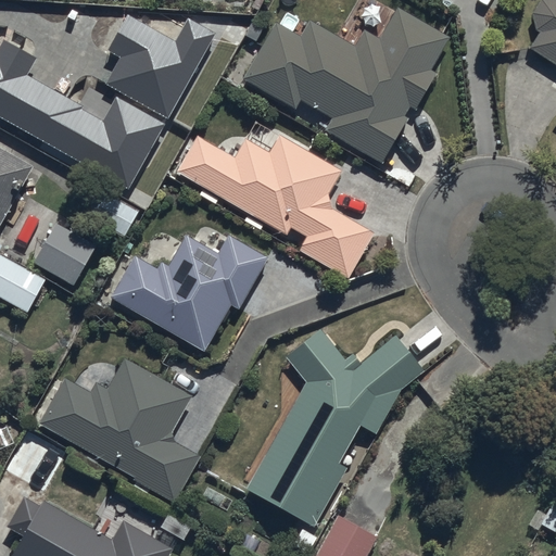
[(555,0),(541,0),(533,14),(539,34),(528,51),(555,67),(555,113),(555,114),(555,0)]
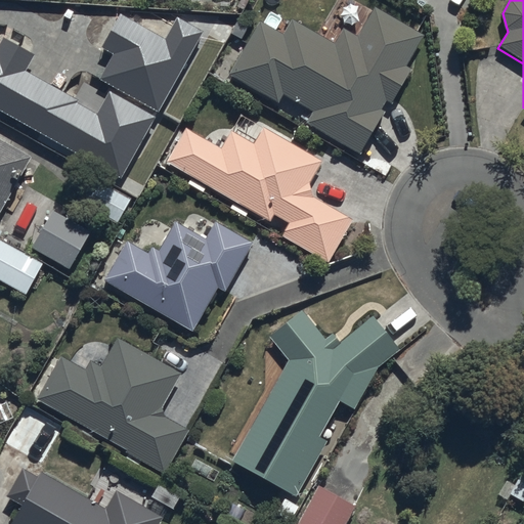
[(260,20),(227,73),(278,104),(284,96),(311,114),(306,122),(358,154),(384,112),(381,110),(386,101),(391,103),(411,69),(406,67),(425,37),(374,6),(356,36),(343,28),(333,43),(291,17),(281,34),(260,20)]
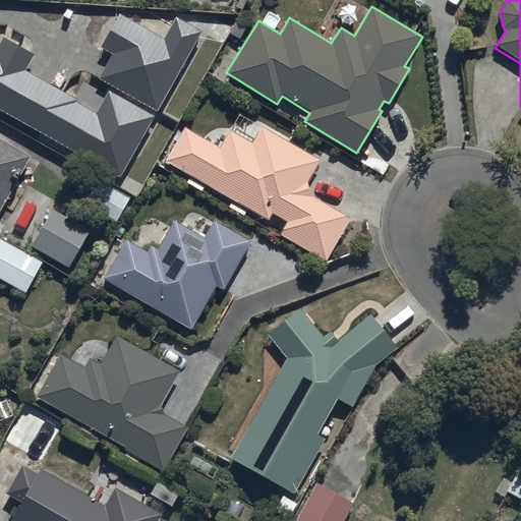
[(165,39),(119,12),(100,46),(114,54),(100,78),(158,111),(201,32),(176,18),(165,39)]
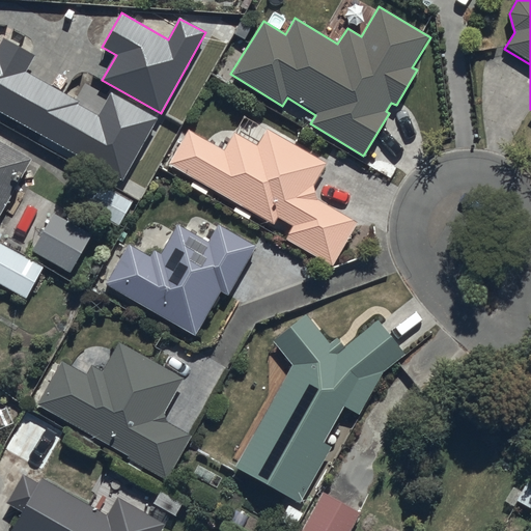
[(0,111),(123,179),(157,118),(112,93),(100,116),(77,104),(79,100),(26,71),(35,54),(3,36),(0,42),(0,111)]
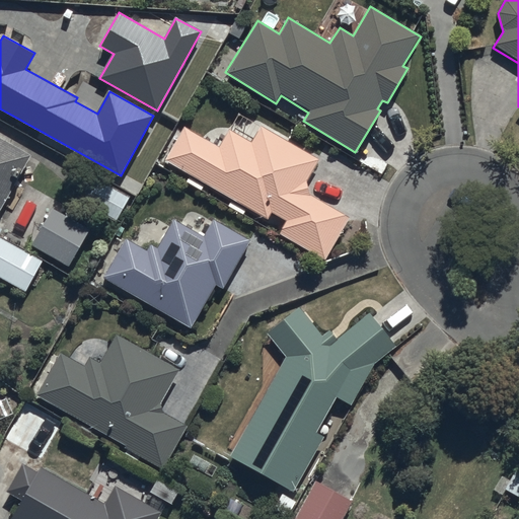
[(183,129),(163,160),(230,200),(227,206),(243,215),(247,209),(266,220),(271,213),(285,221),(278,233),(324,261),(349,219),(309,196),(306,183),(318,161),(258,128),(250,143),(228,130),(218,147),(183,129)]
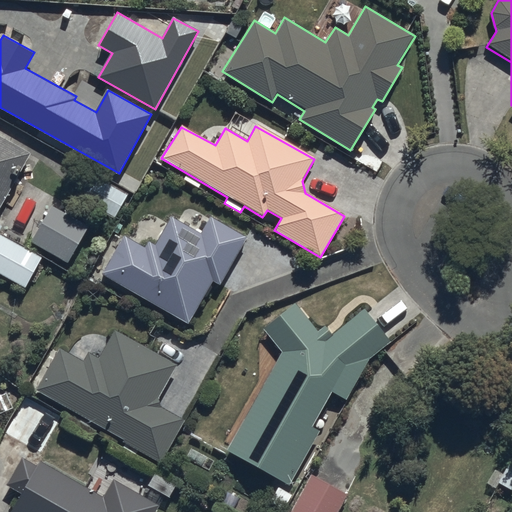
[(0,208),(30,156),(30,155),(0,137),(0,208)]
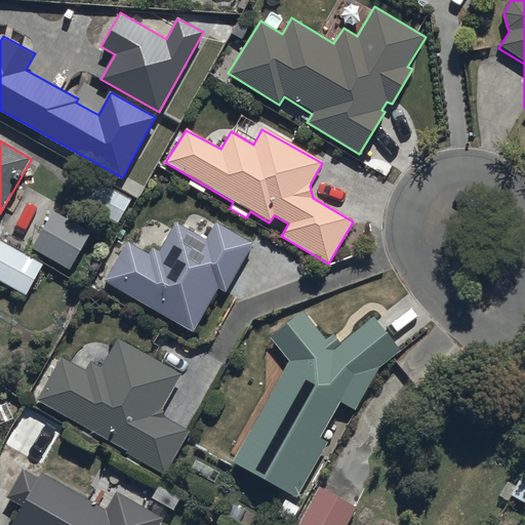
[(51,212),(30,247),(71,270),(90,233),(51,212)]
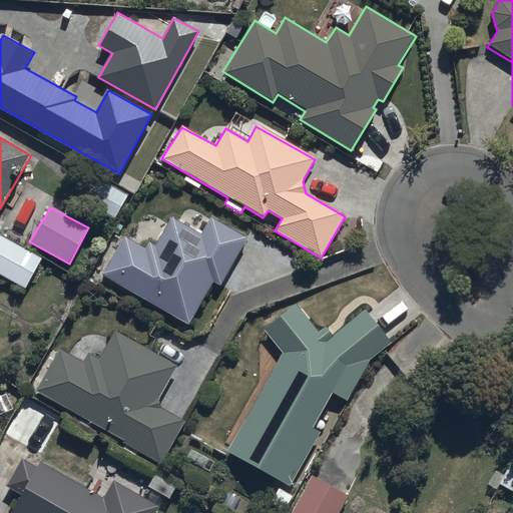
[(123,236),(100,275),(189,325),(212,283),(220,287),(247,238),(209,216),(200,233),(170,217),(155,244),(148,240),(144,247),(123,236)]
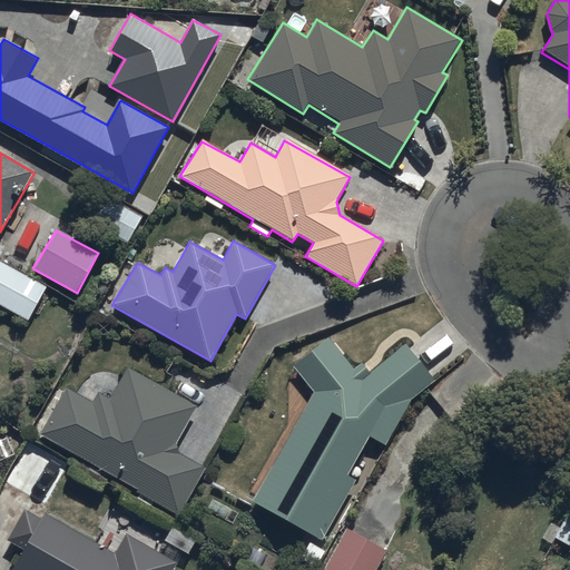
[(0,261),(0,305),(29,322),(48,287),(0,261)]
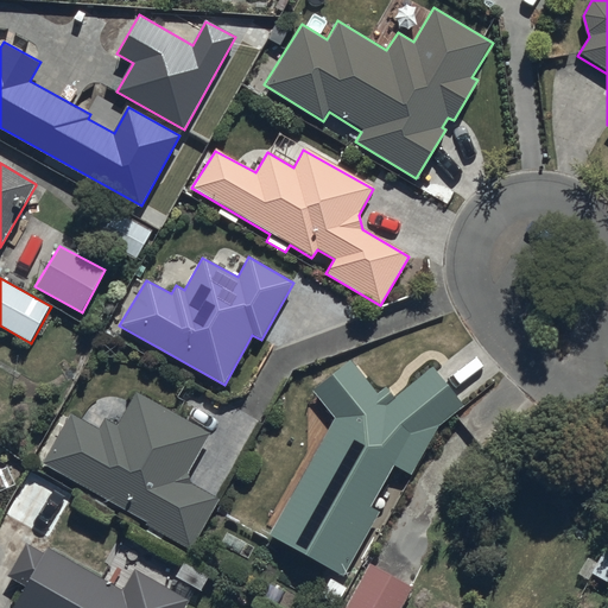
[(334,418),(267,536),(343,578),(379,513),(369,507),(393,467),(411,475),(437,429),(463,406),(431,368),(392,398),(385,387),(375,393),(350,362),(312,391),(334,418)]
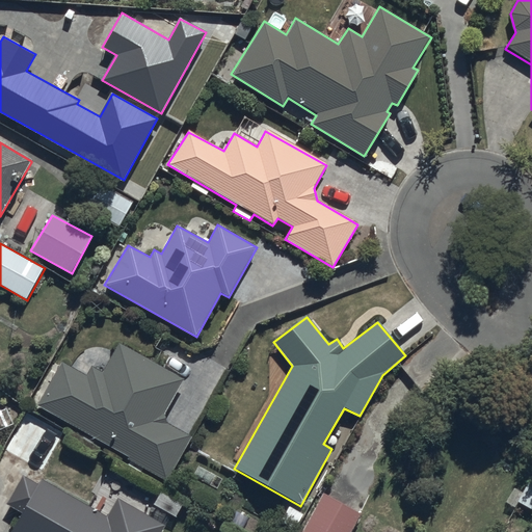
[(60,361),(36,404),(168,480),(191,436),(165,422),(164,411),(183,379),(118,343),(103,372),(92,367),(87,375),(60,361)]
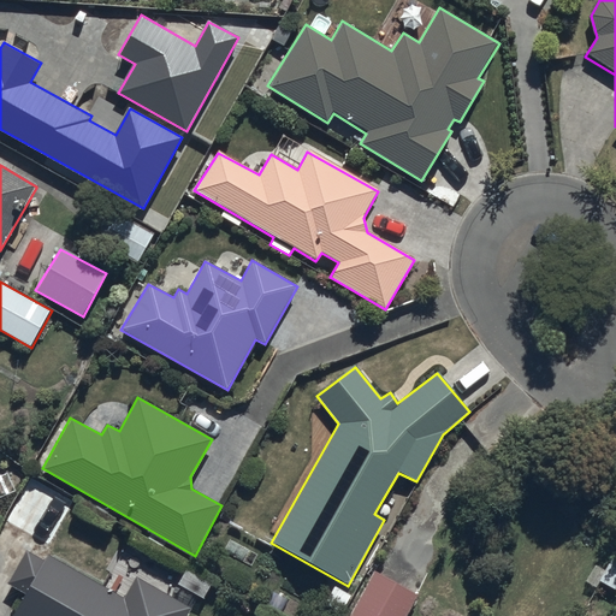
[(47,557),(11,615),(179,615),(181,615),(136,590),(129,604),(47,557)]
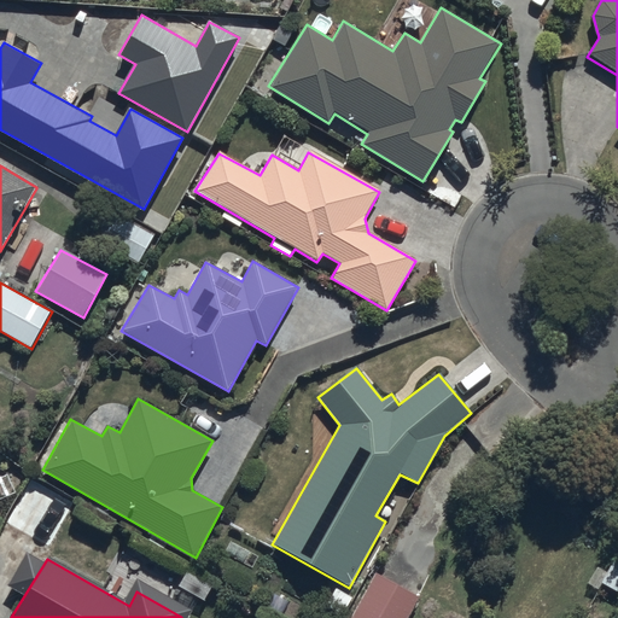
[(617,561),(613,559),(600,583),(617,592),(617,561)]
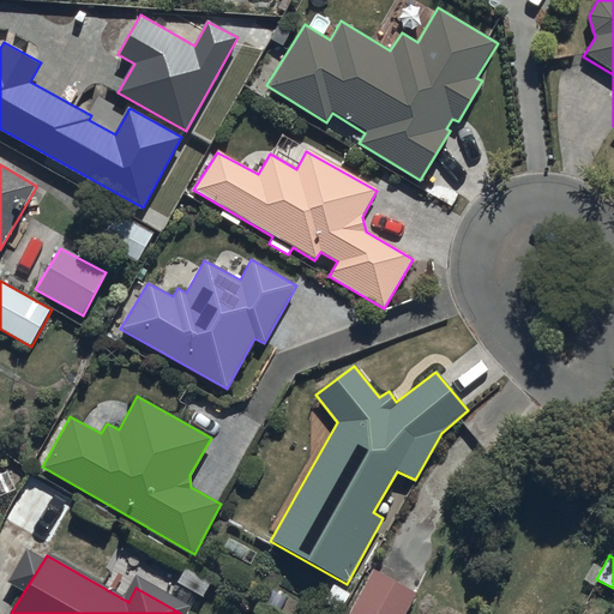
[(404,613),(416,593),(373,570),(348,613),(404,613)]
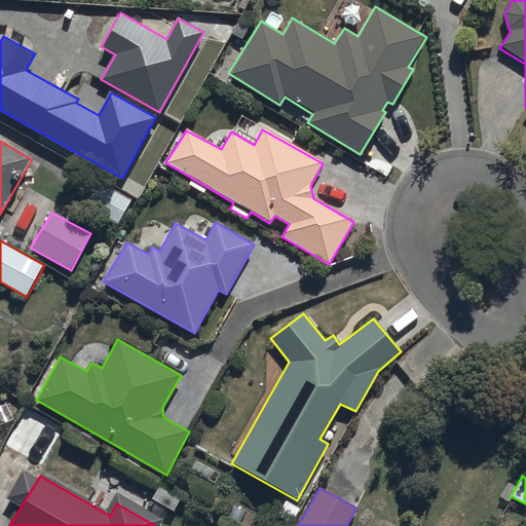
All buildings are outlined.
